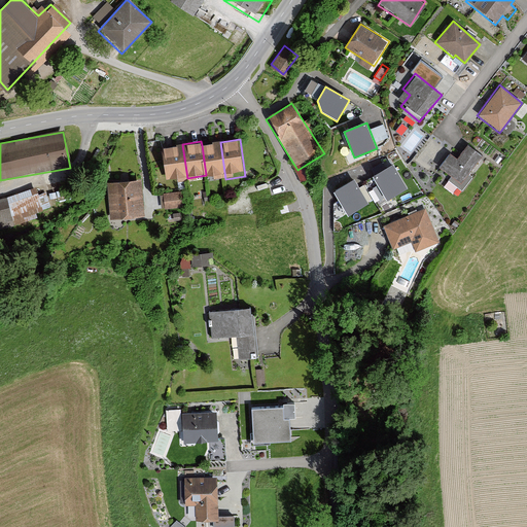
[(225,179),(220,142),(202,145),(206,175),(207,181),(225,179)]
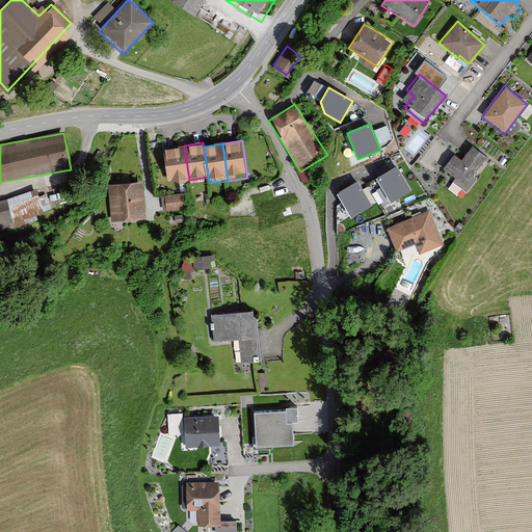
[(184,145),(163,148),(167,183),(189,180),(184,145)]
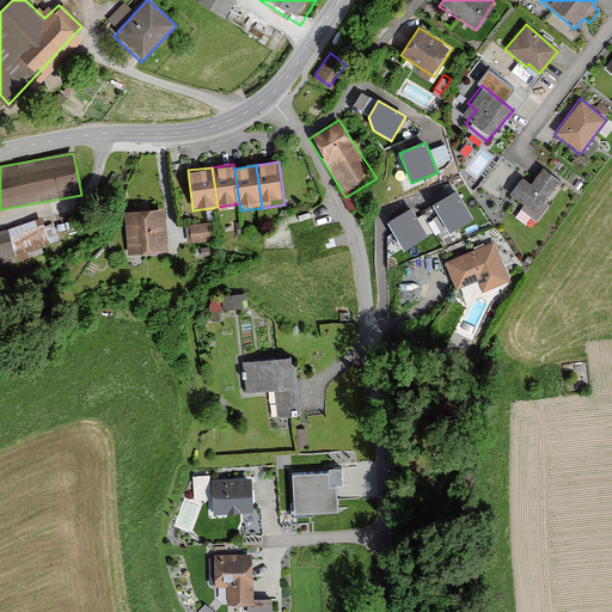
[(530,219),(561,182),(543,167),(530,182),(522,176),(509,191),(521,201),(515,207),(530,219)]
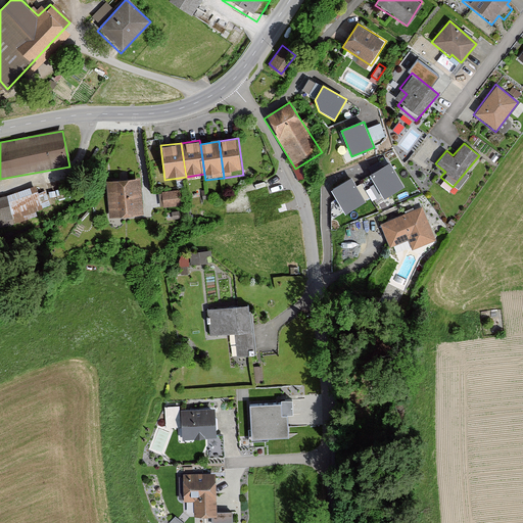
[(390,163),(370,176),(384,198),(403,187),(390,163)]
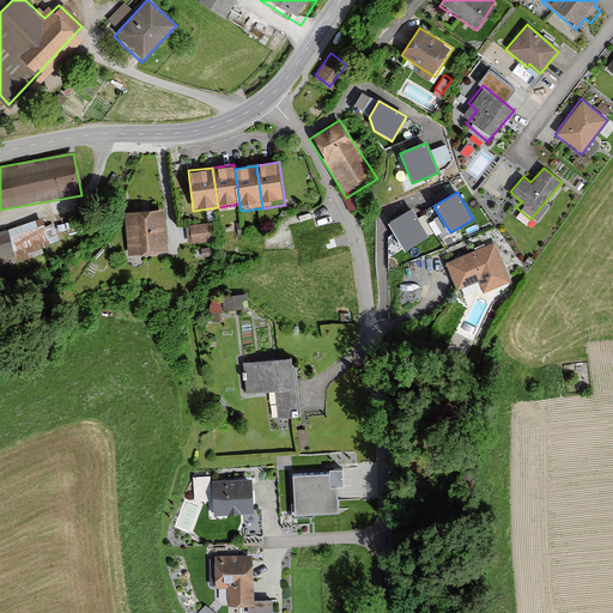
[(165,254),(162,208),(120,212),(123,258),(165,254)]
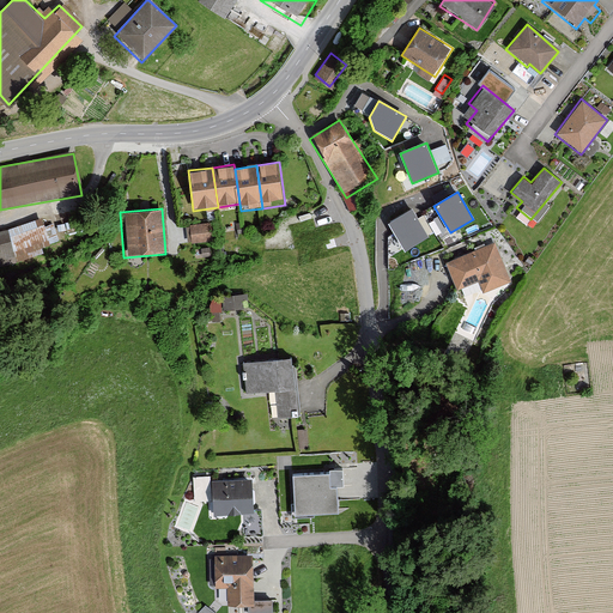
[(413,208),(389,223),(405,252),(429,237),(413,208)]
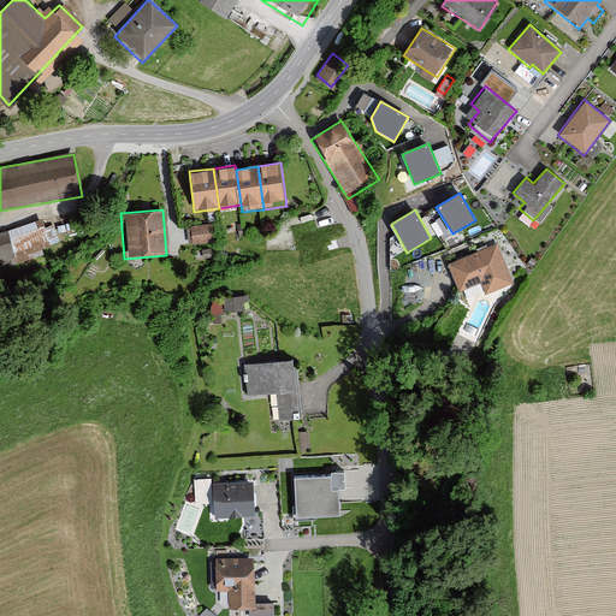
[(214,224),(190,227),(193,244),(215,242),(214,224)]
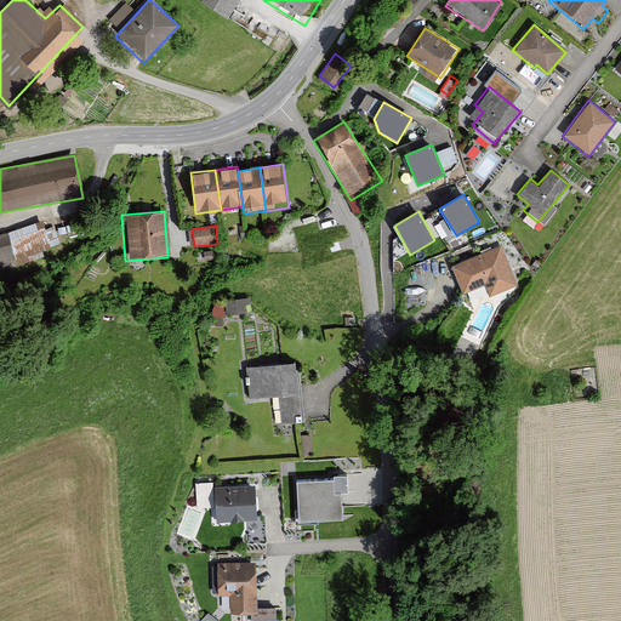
[(0,239),(0,266),(47,254),(43,227),(0,239)]
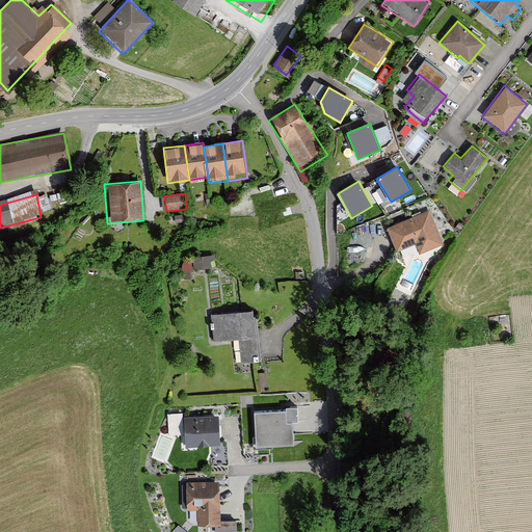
[(443,245),(428,209),(386,227),(398,256),(408,251),(411,259),(443,245)]
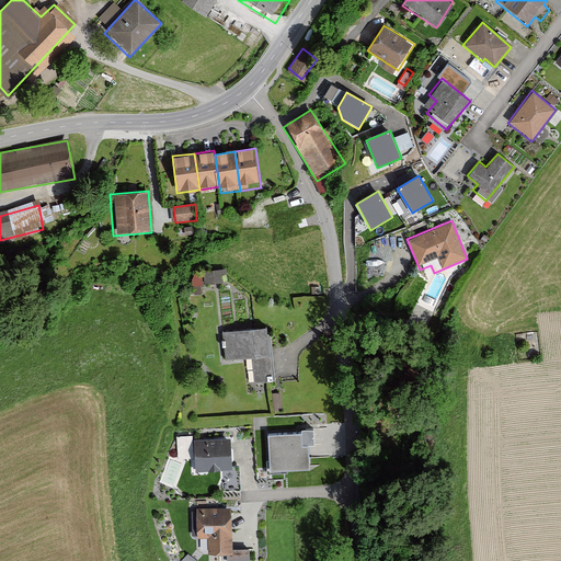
[(206,279),(225,279),(225,265),(205,266),(206,279)]
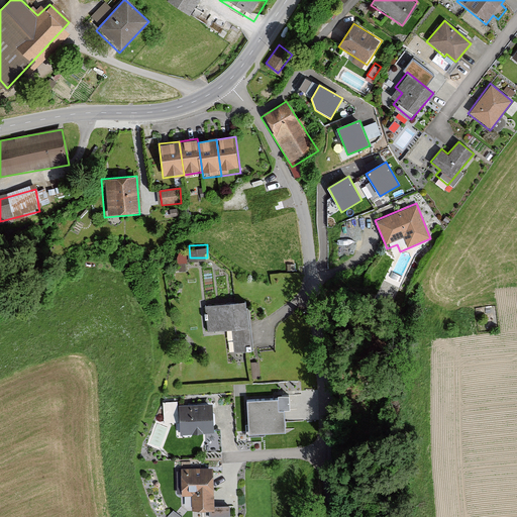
[(203,304),(205,331),(230,329),(232,354),(249,352),(245,300),(203,304)]
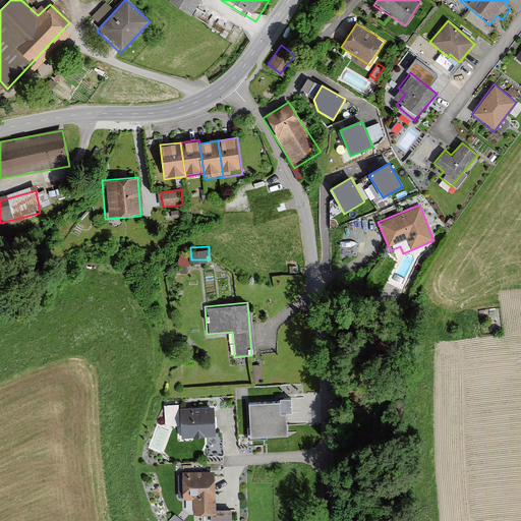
[(251,386),(251,397),(286,397),(285,385),(251,386)]
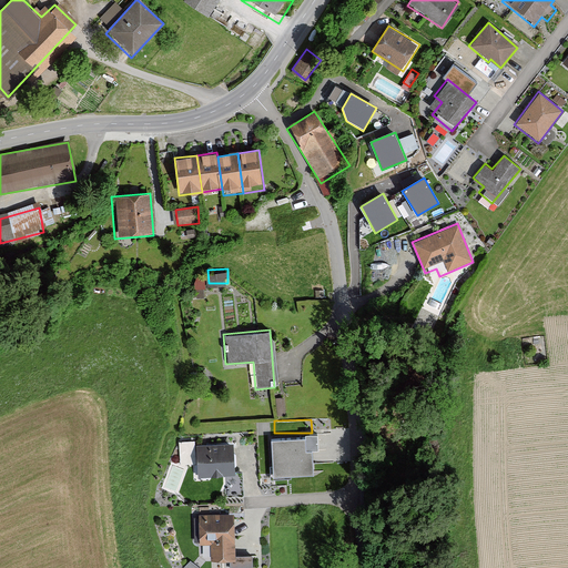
[(307,437),(272,439),(274,479),(316,477),(315,450),(308,450),(307,437)]
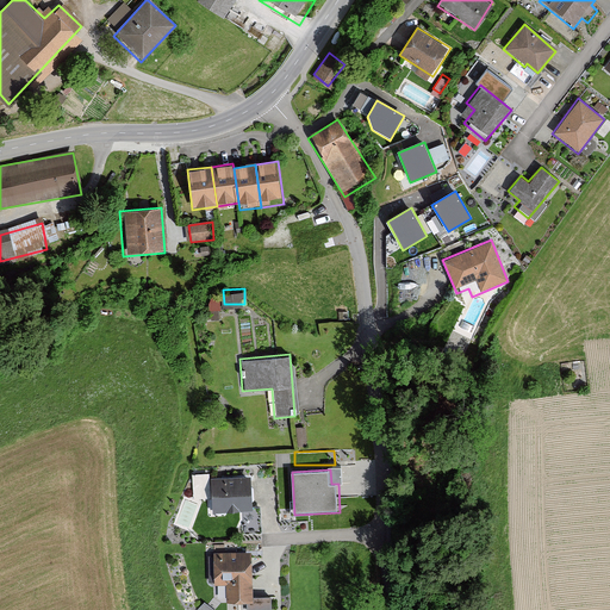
[(210,479),(212,516),(253,514),(250,475),(210,479)]
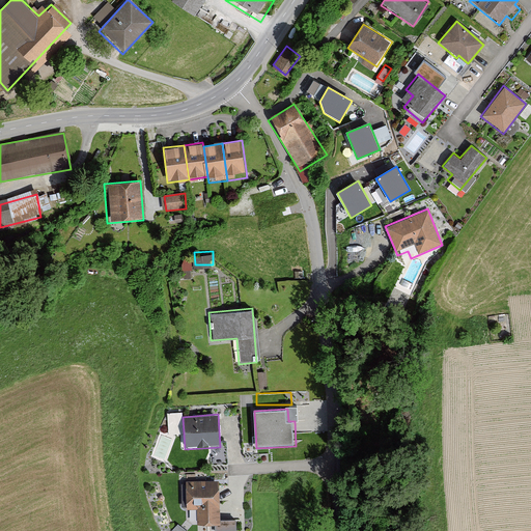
[(222,439),(241,438),(240,414),(220,415),(220,426),(222,426),(222,439)]
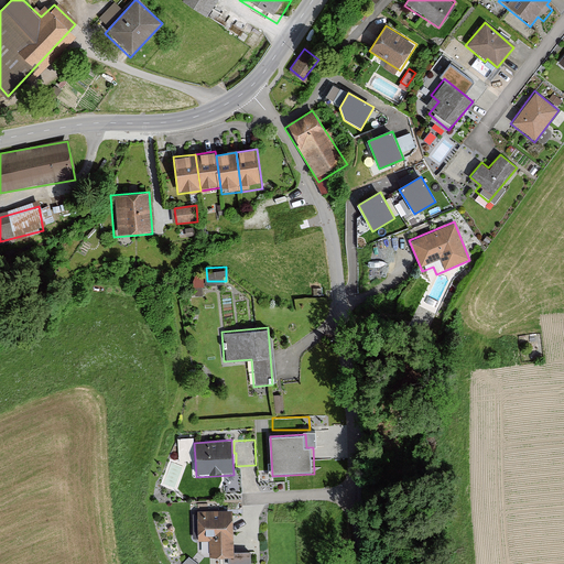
[(209,560),(234,560),(235,514),(197,513),(196,543),(209,544),(209,560)]
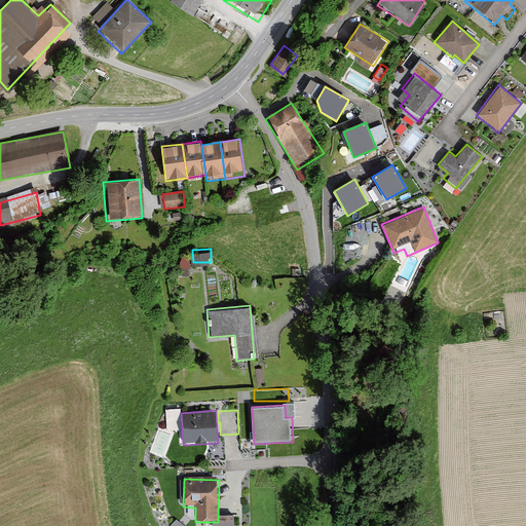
[(168,525),(187,525),(177,517),(168,525)]
